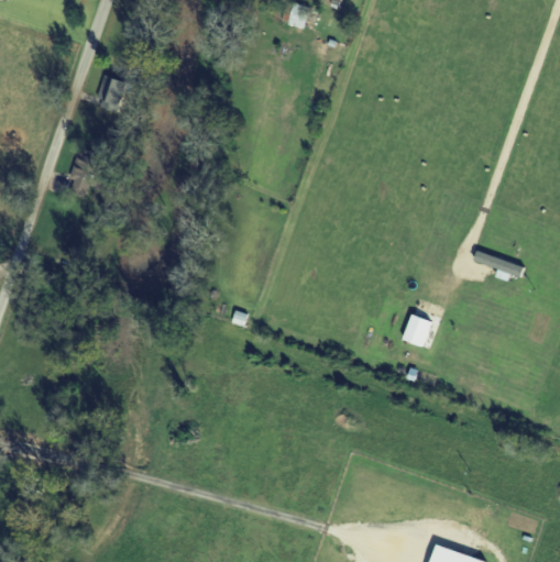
[(302,28),(307,7),(294,3),(287,24),(302,28)]
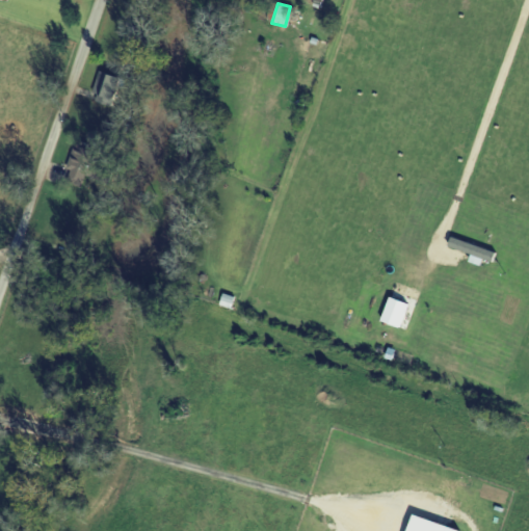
[(91,91),(106,98),(114,77),(100,71),(91,91)]
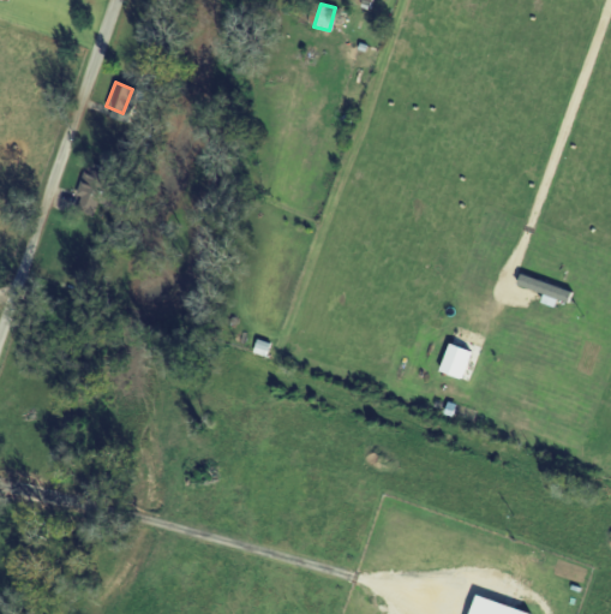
[(91,216),(100,203),(84,194),(77,208),(91,216)]
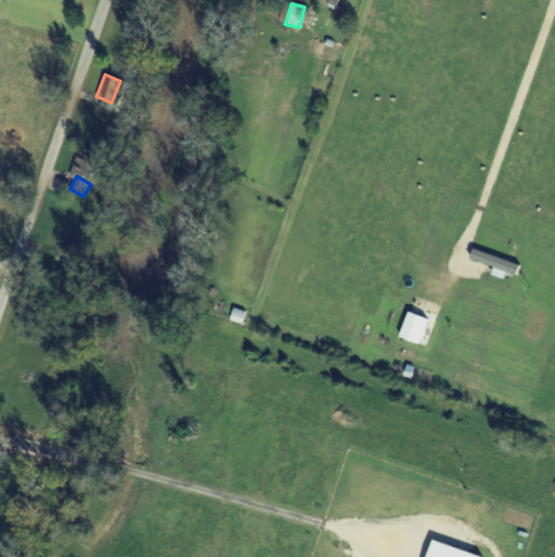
[(430,319),(407,311),(398,336),(420,344),(430,319)]
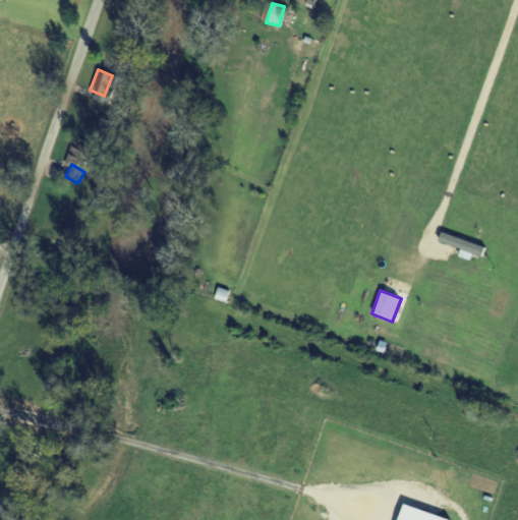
[(450,519),(451,519),(402,503),(395,519),(450,519)]
